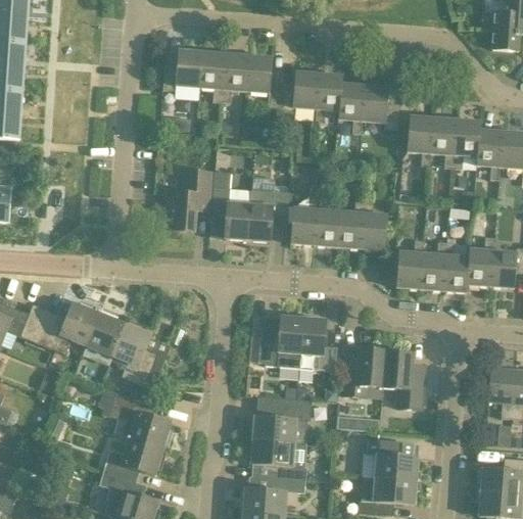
[(0,0),(0,16),(26,18),(27,0),(0,0)]
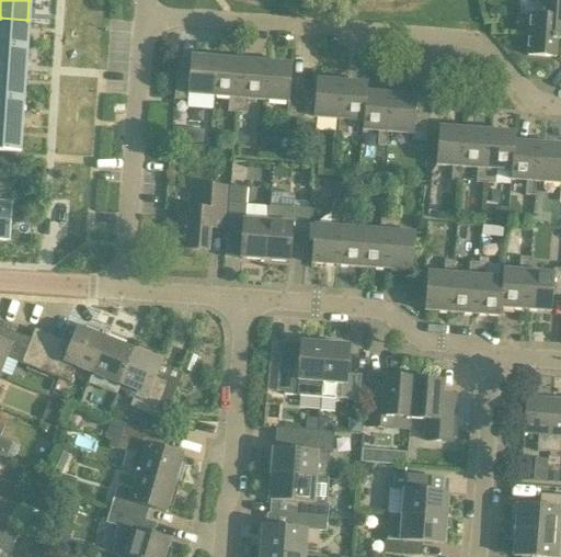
[(540,0),(539,13),(530,12),(527,52),(556,54),(557,37),(560,34),(560,33),(560,0),(540,0)]
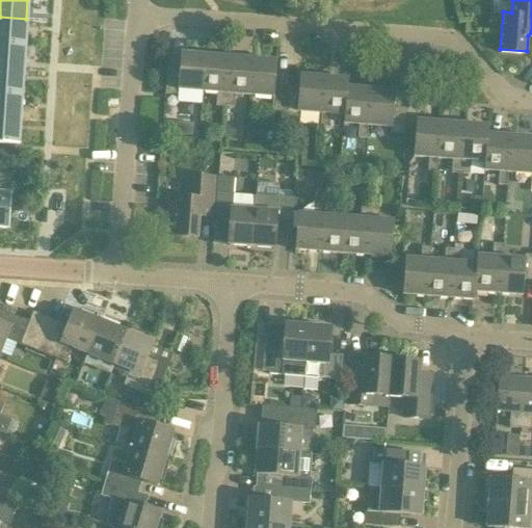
[(0,42),(25,44),(26,19),(0,17),(0,42)]
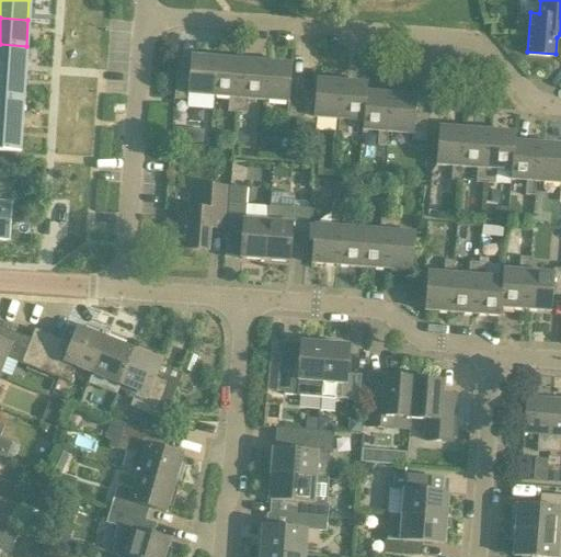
[(0,69),(24,71),(26,46),(0,44),(0,69)]
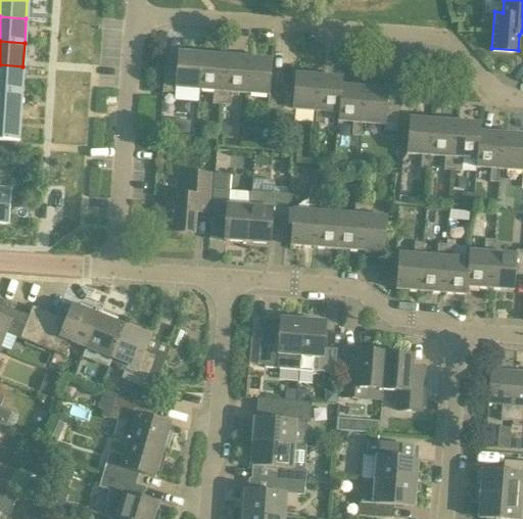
[(175,90),(175,85),(198,87),(201,51),(178,50),(177,65),(164,64),(162,89),(175,90)]
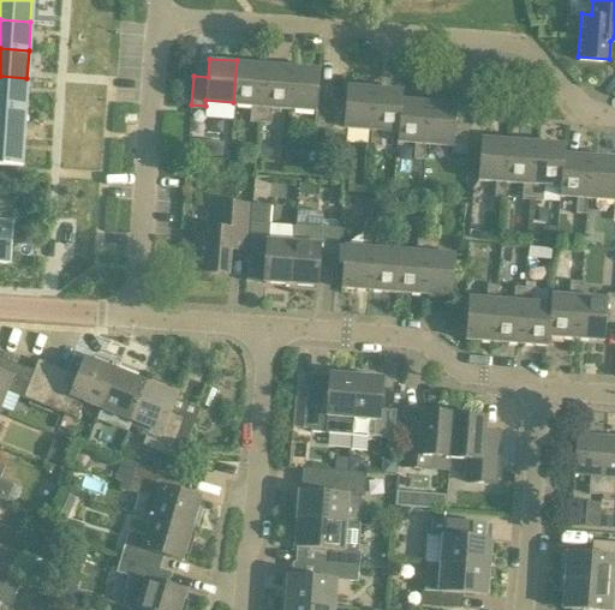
[(233,102),(250,103),(249,119),(260,120),(264,63),(237,60),(233,102)]
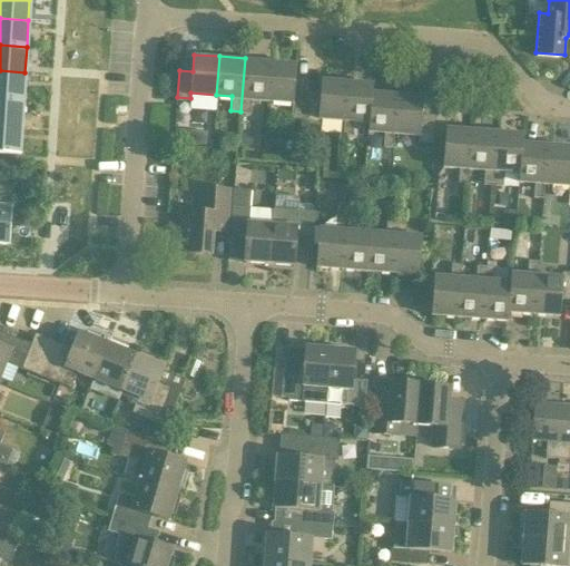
[(251,98),(267,99),(271,60),(245,58),(241,111),(249,111),(251,98)]
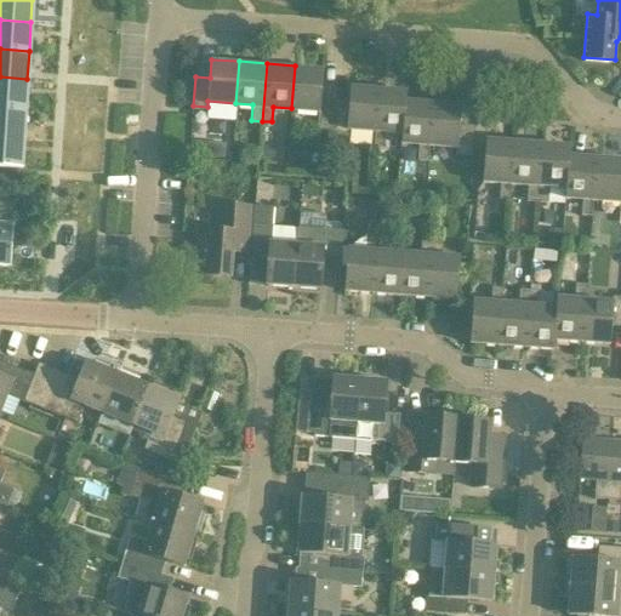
[(291,108),(318,110),(317,130),(331,131),(335,102),(320,101),(323,68),(295,66),(291,108)]
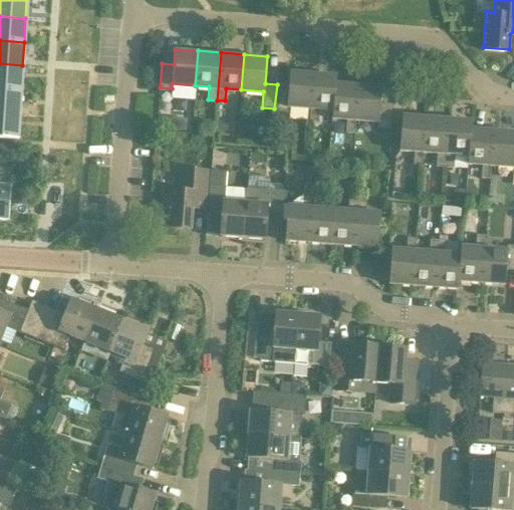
[(0,87),(20,89),(22,65),(0,63),(0,87)]
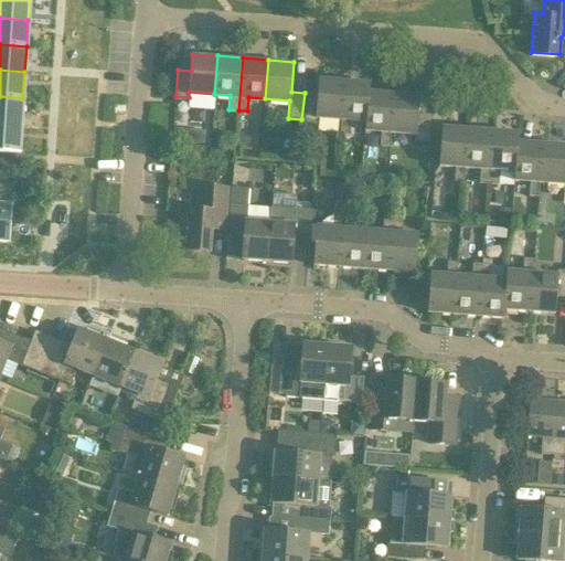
[(317,94),(305,93),(301,119),(316,120),(316,116),(341,118),(344,80),(319,77),(317,94)]
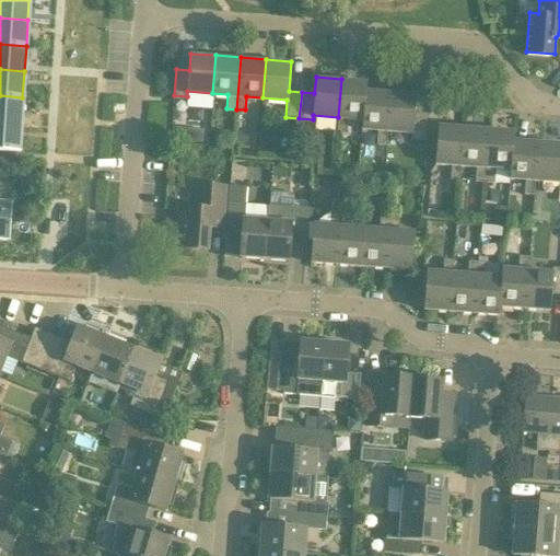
[(346,131),(347,117),(362,118),(365,89),(366,81),(341,79),(338,117),(337,130),(346,131)]
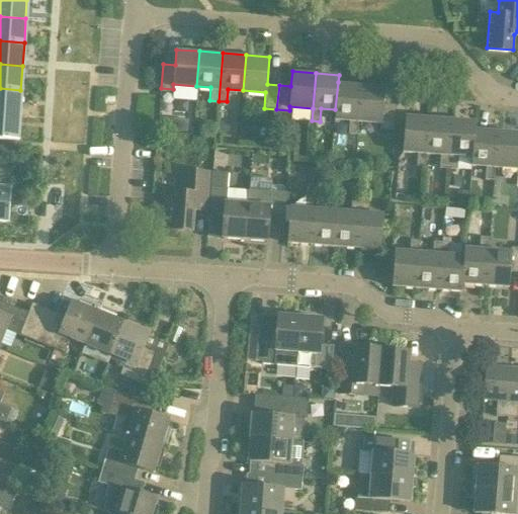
[(357,133),(358,119),(360,84),(338,82),(335,109),(334,117),(349,118),(348,132),(357,133)]
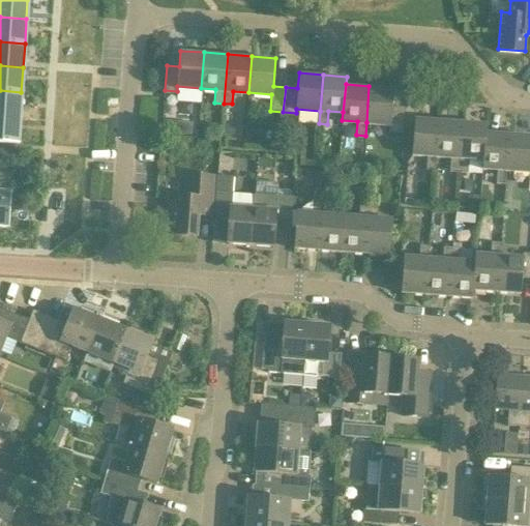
[(405,105),(392,104),(393,88),(369,86),(366,122),(389,124),(389,128),(403,129),(405,105)]
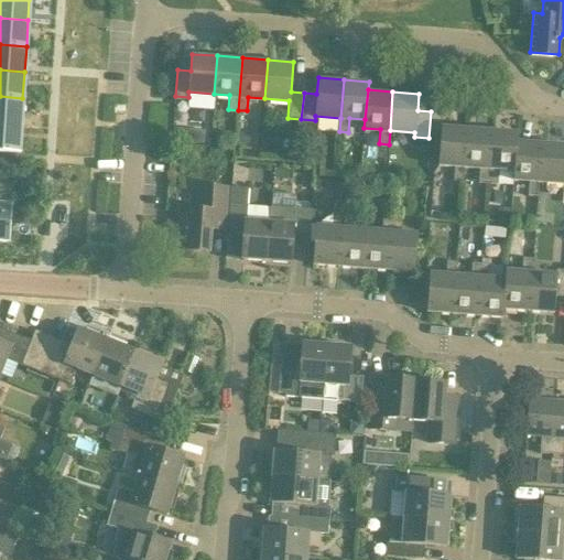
[(0,122),(21,125),(22,98),(0,96),(0,122)]
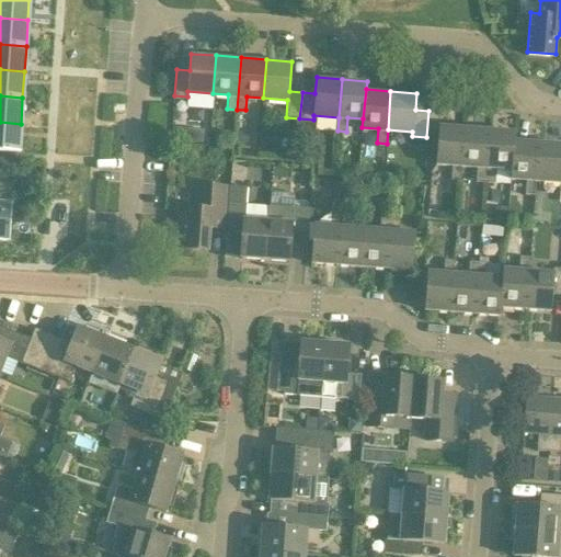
[(0,148),(19,150),(21,124),(0,122),(0,148)]
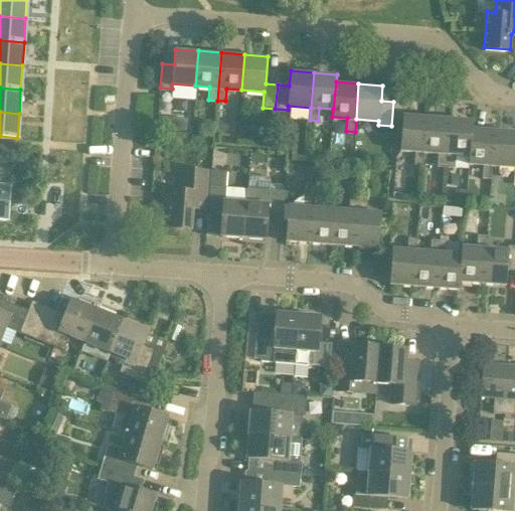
[(422,164),(423,151),(426,116),(402,114),(400,149),(414,150),(413,163),(422,164)]
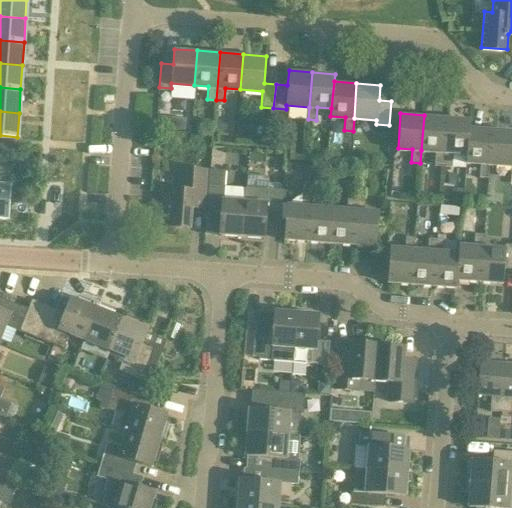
[(421,150),(435,151),(434,164),(443,164),(446,117),(424,115),(421,150)]
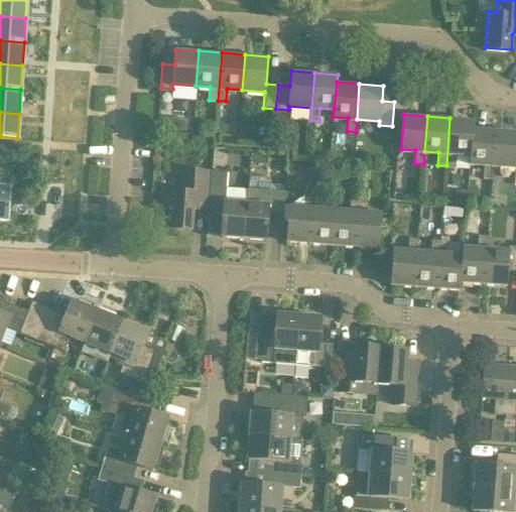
[(218,117),(217,128),(228,128),(229,118),(218,117)]
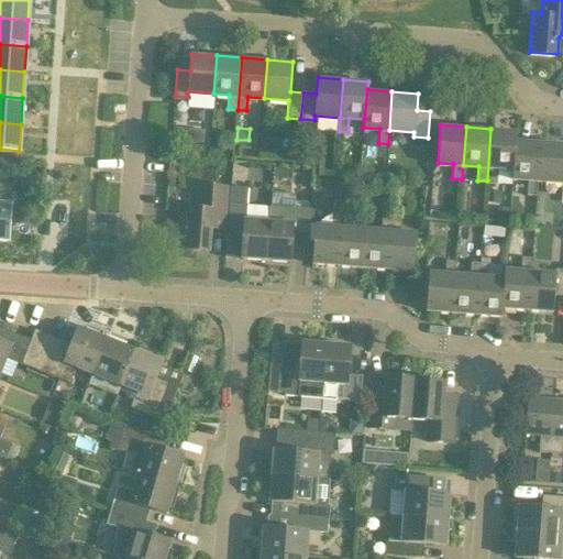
[(496,182),(497,167),(512,168),(516,140),(517,131),(490,129),(487,181),(496,182)]
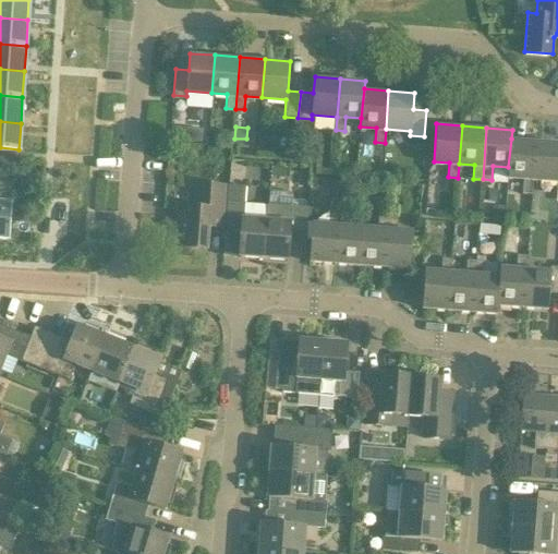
[(532,192),(533,178),(535,140),(511,139),(508,167),(507,176),(523,178),(522,191),(532,192)]
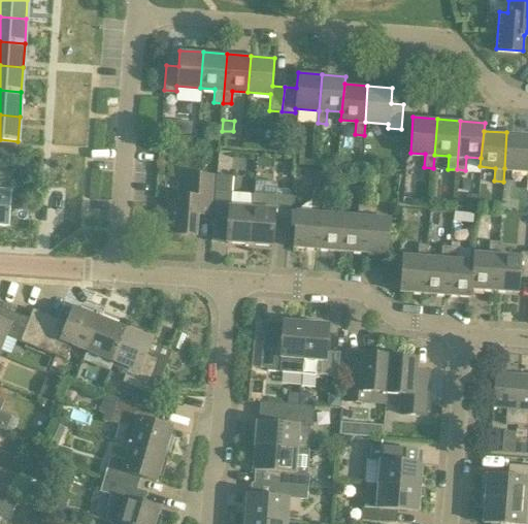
[(527,134),(506,132),(504,168),(527,170),(527,175),(527,174),(527,134)]
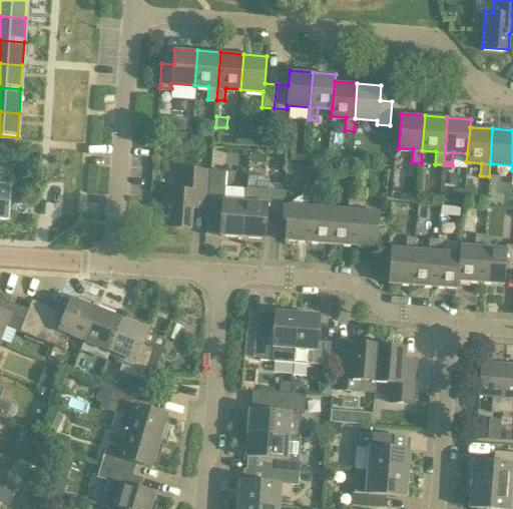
[(22,142),(0,140),(0,153),(22,155),(22,142)]
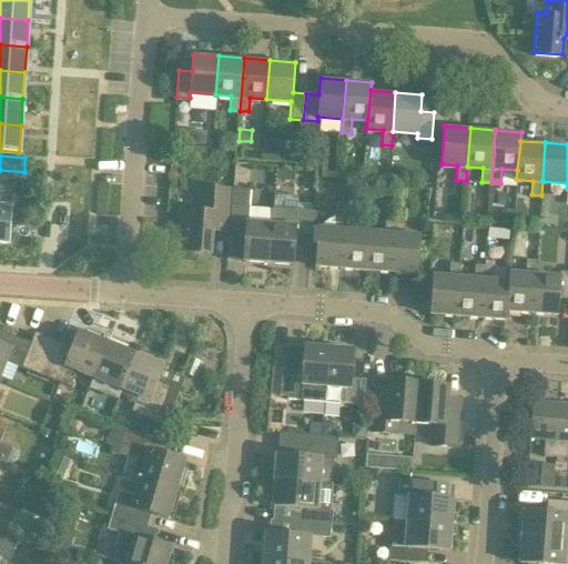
[(198,183),(196,209),(180,208),(178,249),(210,251),(212,230),(226,231),(230,185),(198,183)]
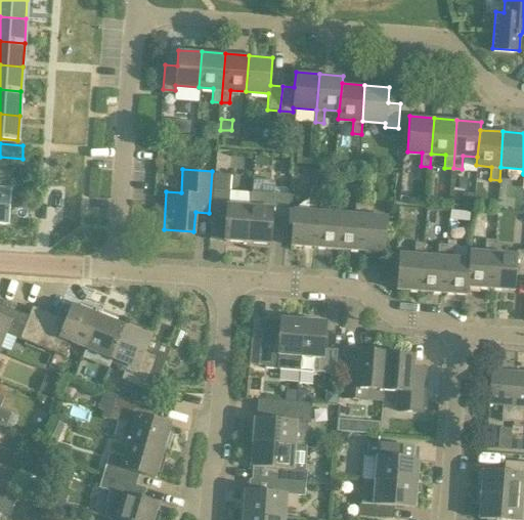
[(213,186),(210,235),(225,236),(224,239),(247,241),(251,189),(228,187),(229,172),(215,171),(213,186)]
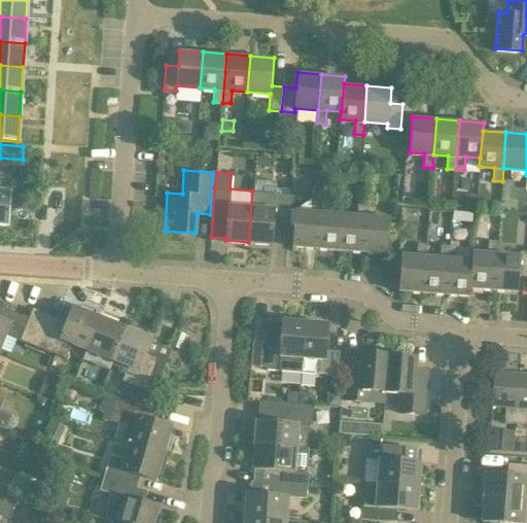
[(10,189),(0,188),(0,222),(7,223),(10,189)]
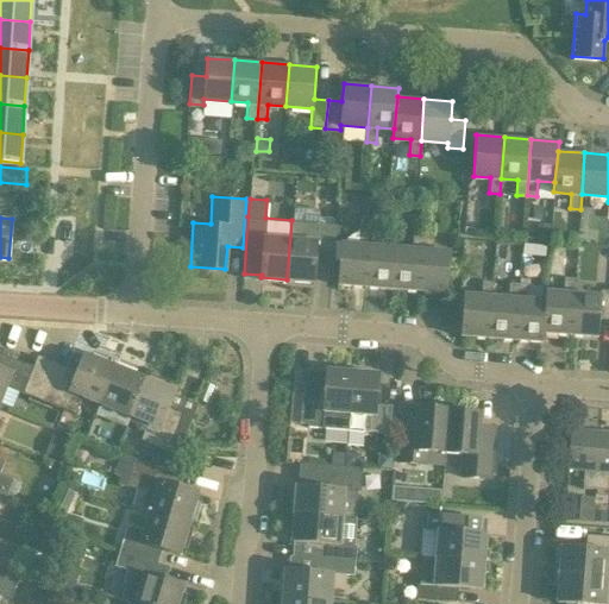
[(292,220),(287,280),(314,281),(315,264),(320,264),(320,251),(334,252),(337,224),(292,220)]
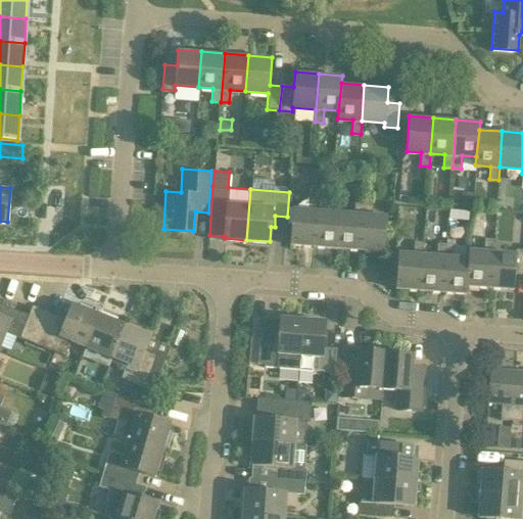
[(292,207),(290,243),(314,245),(318,196),(308,195),(307,208),(292,207)]
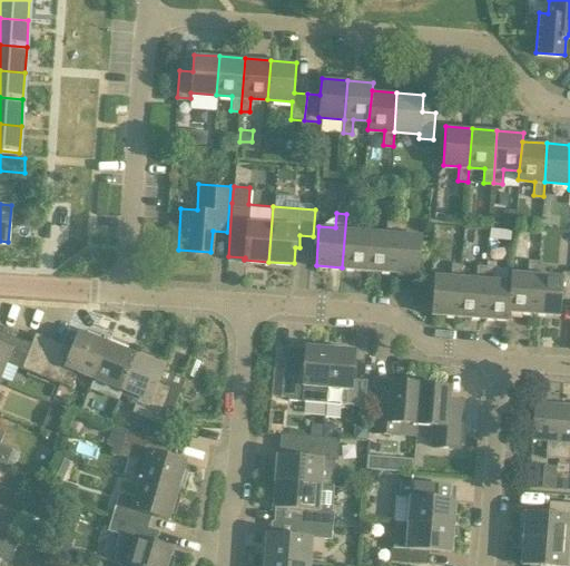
[(346,214),(342,267),(367,269),(370,230),(355,228),(355,215),(346,214)]
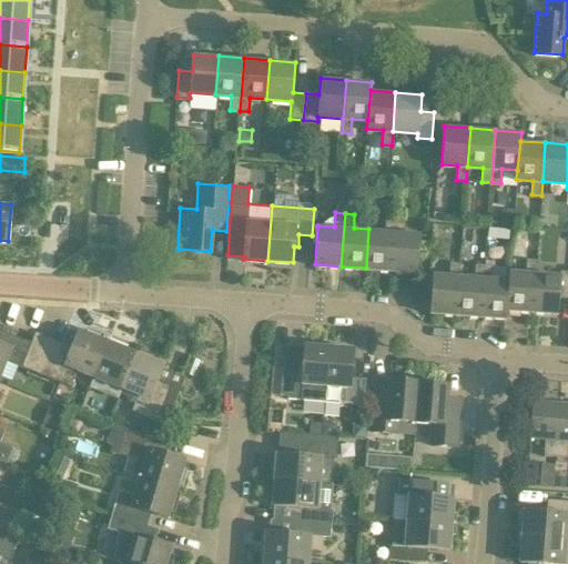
[(368,229),(366,268),(391,270),(395,218),(385,217),(384,230),(368,229)]
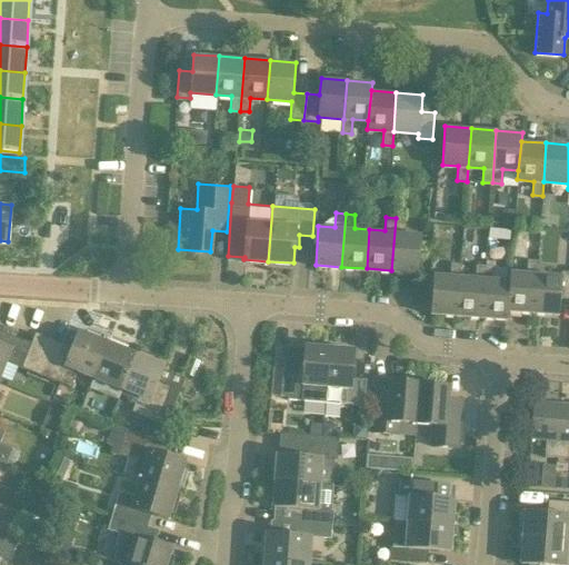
[(396,218),(391,270),(418,273),(420,234),(405,233),(406,218),(396,218)]
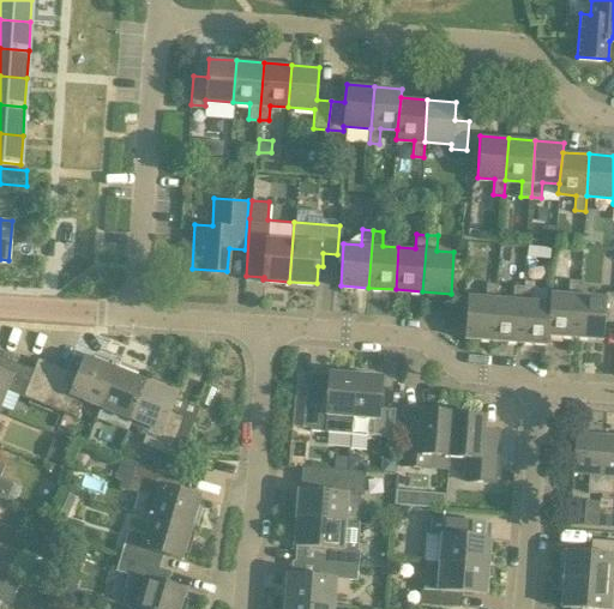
[(569,278),(567,293),(551,291),(547,343),(548,333),(576,336),(578,294),(579,278),(569,278)]
